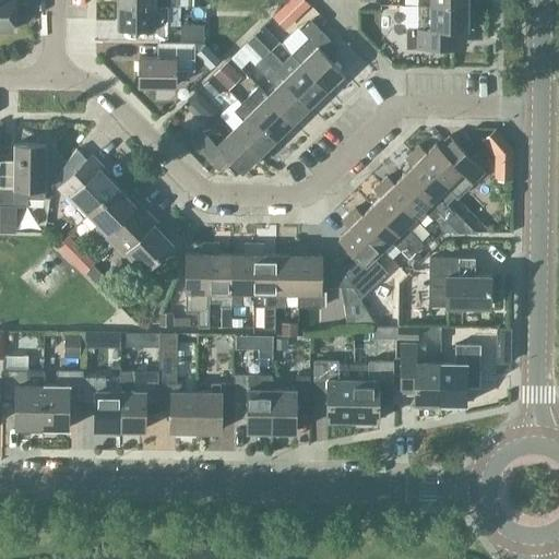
[(0,0),(0,28),(13,30),(12,0),(0,0)]
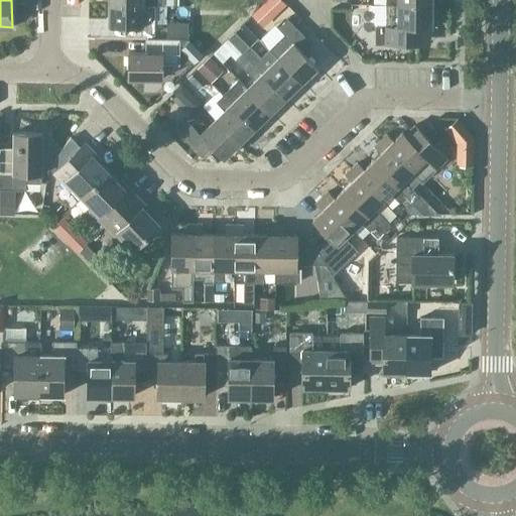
[(266,0),(251,15),(262,26),(286,3),(283,0),(266,0)]
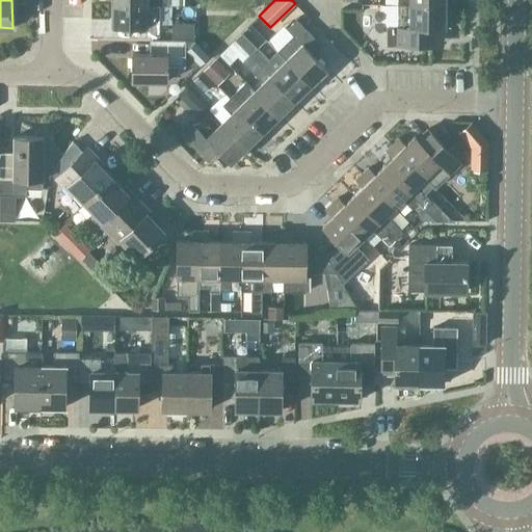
[(160,4),(112,3),(111,26),(127,27),(126,40),(157,40),(159,40),(160,5),(160,4)]
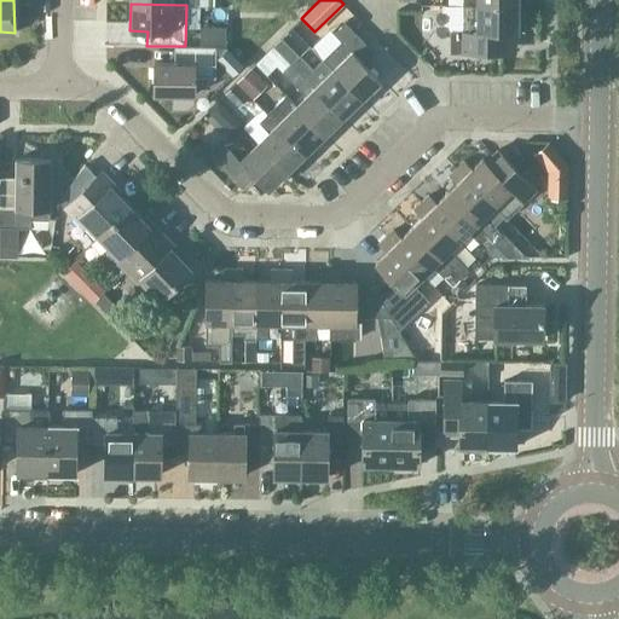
[(518,6),(463,5),(462,52),(502,53),(502,33),(518,33),(518,6)]
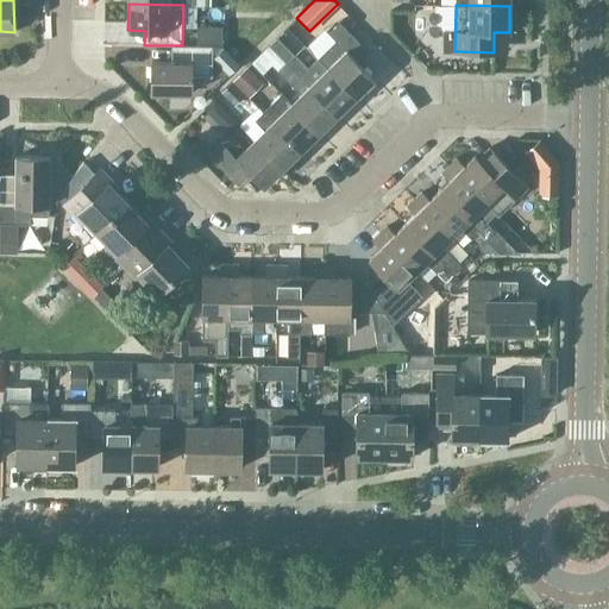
[(327,68),(355,96),(374,79),(357,61),(368,50),(346,29),(339,22),(328,32),(336,41),(327,49),(318,58),(327,68)]
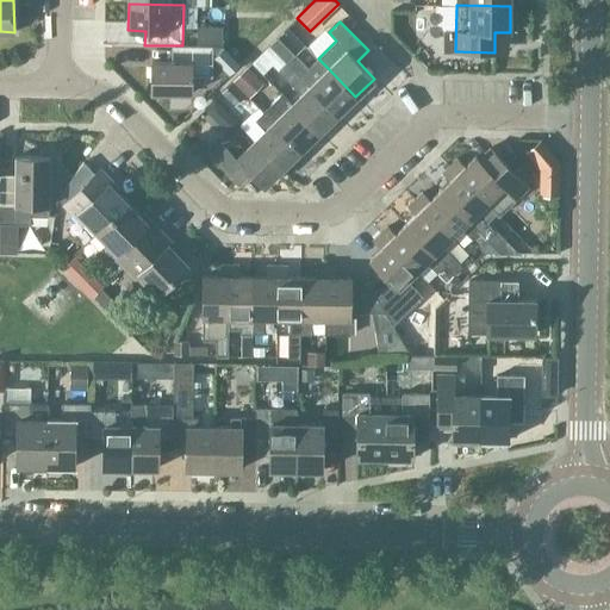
[(198,26),(198,45),(213,45),(223,45),(223,26),(198,26)]
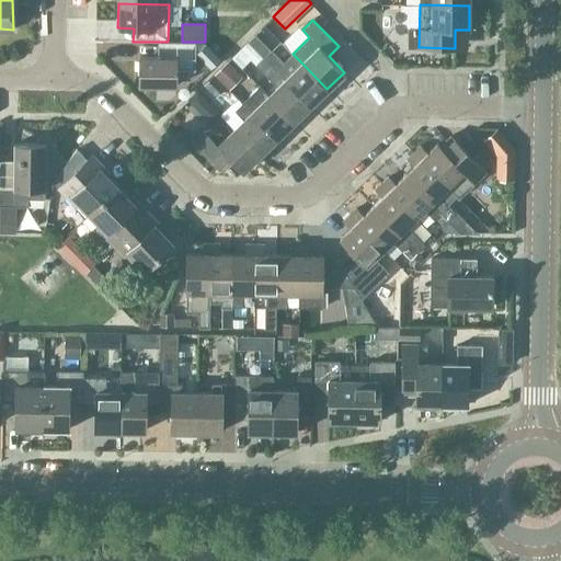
[(254,48),(258,52),(263,57),(271,49),(262,41),(254,48)]
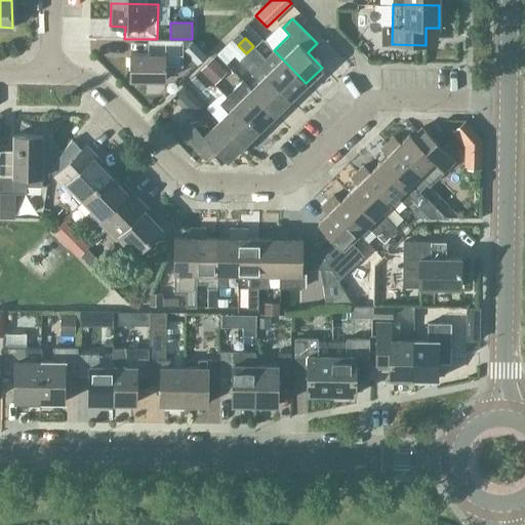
[(184,65),(184,49),(184,48),(184,39),(170,39),(157,39),(155,39),(154,52),(130,52),(130,79),(165,80),(165,64),(184,65)]
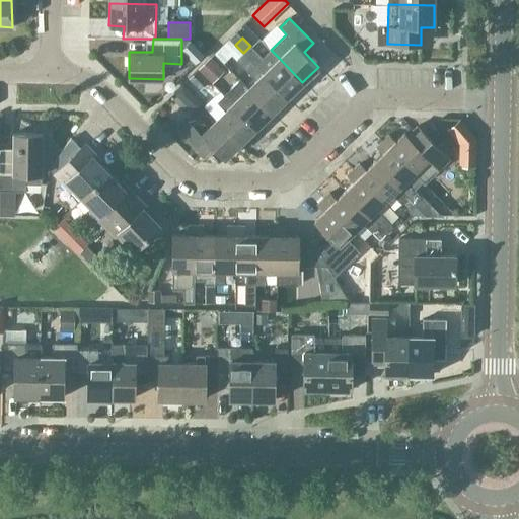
[(191,39),(181,48),(181,49),(195,62),(204,53),(191,39)]
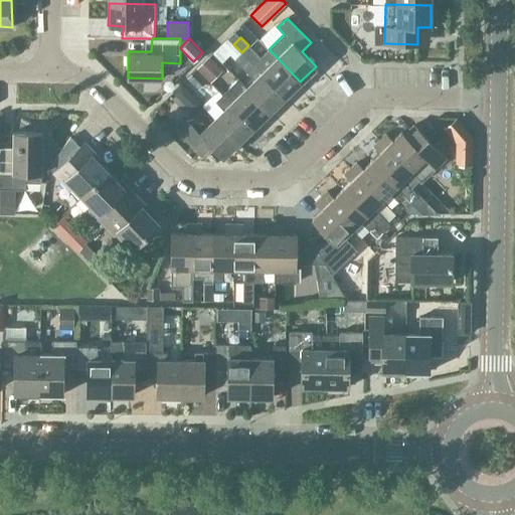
[(233,44),(227,38),(220,44),(229,53),(236,47),(233,44)]
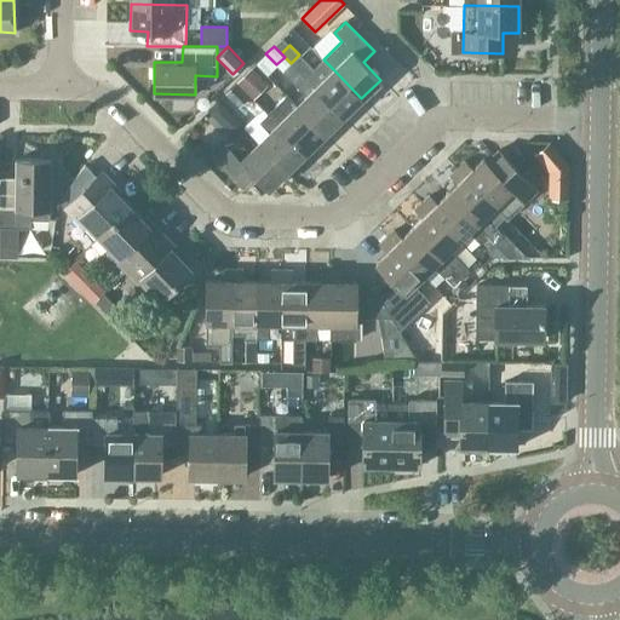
[(299,55),(291,63),(343,116),(361,98),(333,69),(323,59),(314,68),(299,55)]
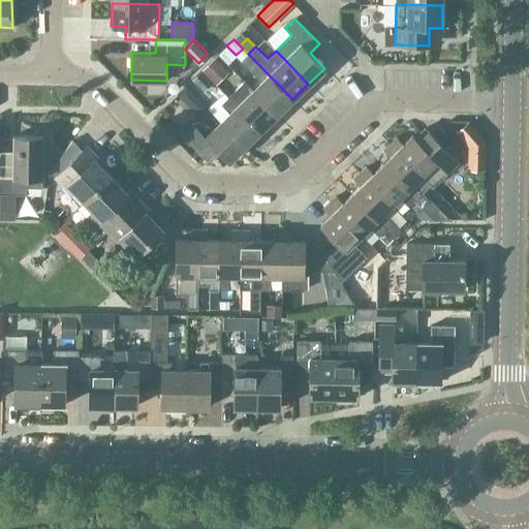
[(292,99),(248,54),(241,61),(260,82),(253,90),(252,90),(277,115),(292,99)]
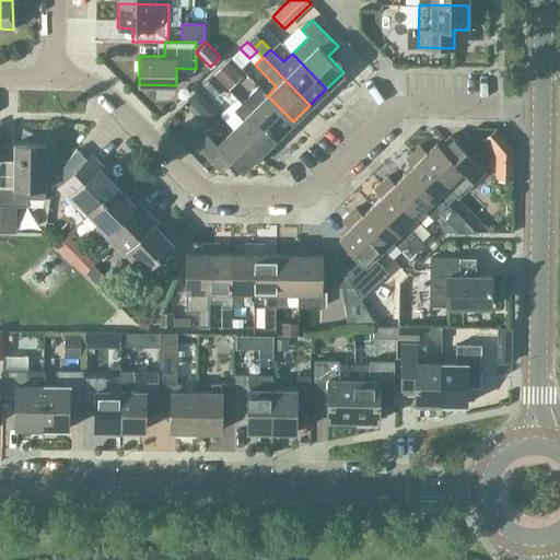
[(243,77),(228,60),(214,73),(229,90),(243,77)]
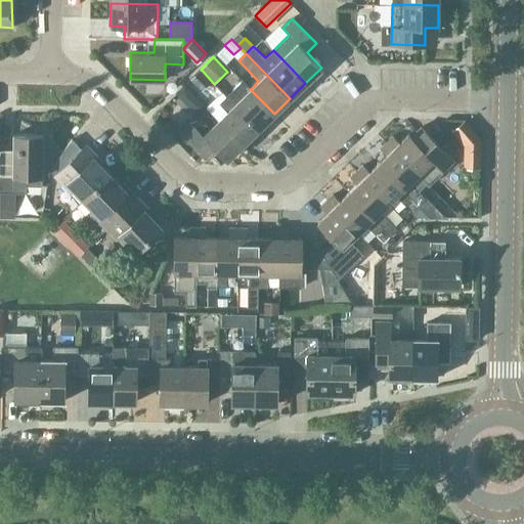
[(202,91),(212,82),(200,70),(190,79),(202,91)]
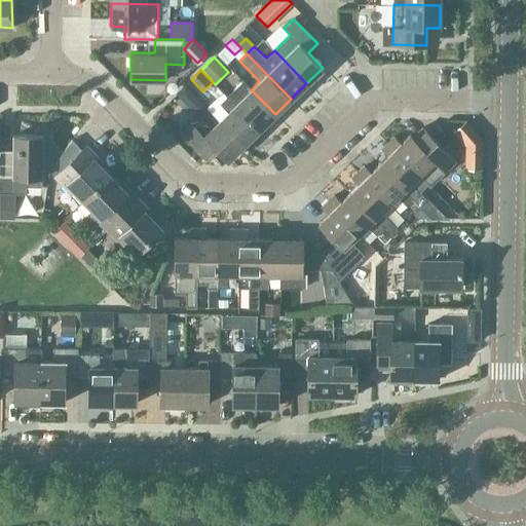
[(242,80),(227,96),(259,129),(275,114),(251,89),(252,89),(242,80)]
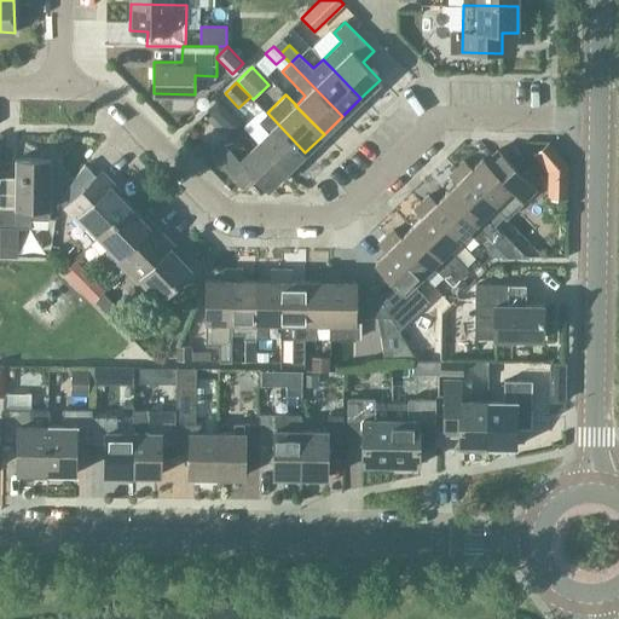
[(218,99),(207,110),(215,119),(226,119),(232,114),(218,99)]
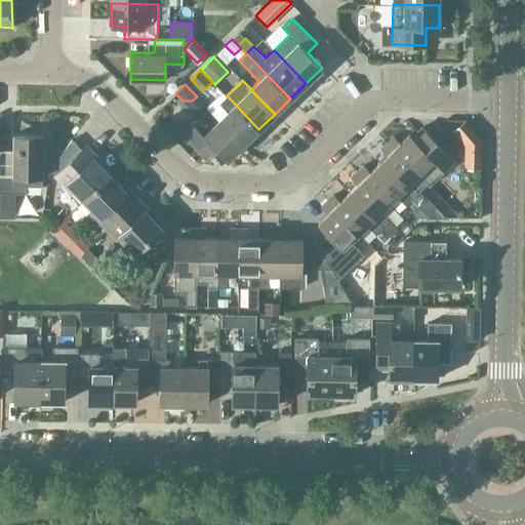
[(258,129),(227,95),(218,103),(228,112),(218,120),(243,145),(258,129)]
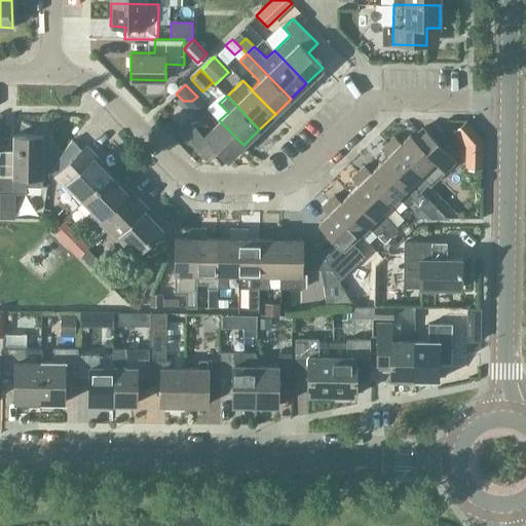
[(243,145),(219,120),(211,128),(202,119),(186,136),(205,157),(215,148),(227,160),(243,145)]
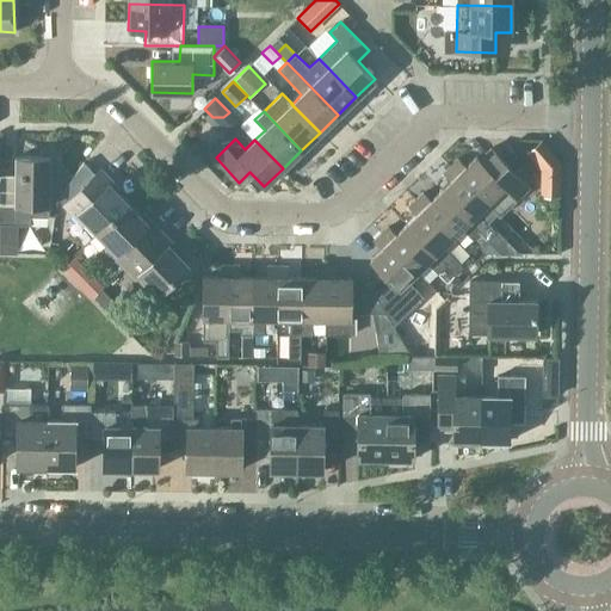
[(539,170),(561,162),(542,140),(541,140),(525,153),(539,170)]
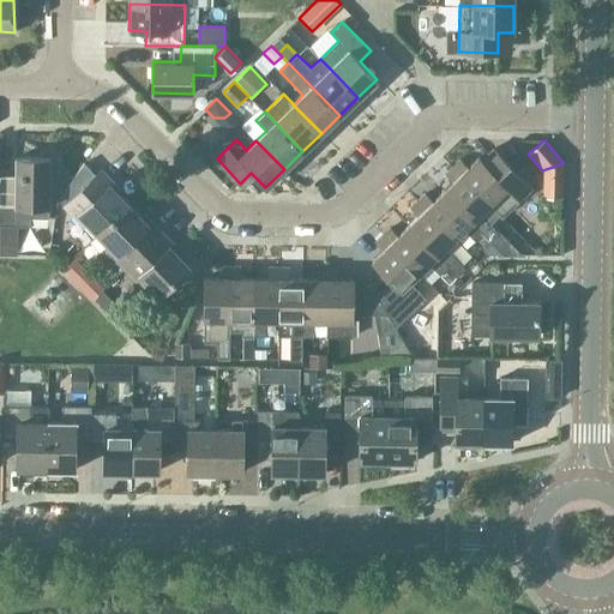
[(452,166),(498,214),(501,217),(531,187),(497,152),(485,163),(479,156),(468,167),(459,158),(452,166)]
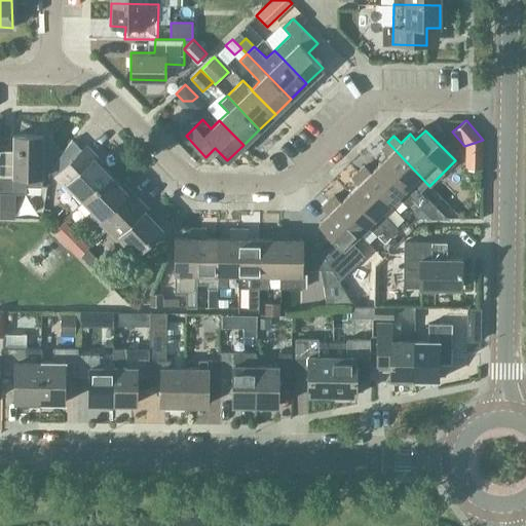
[(42,186),(42,135),(13,135),(13,162),(0,161),(0,192),(26,193),(26,186),(42,186)]
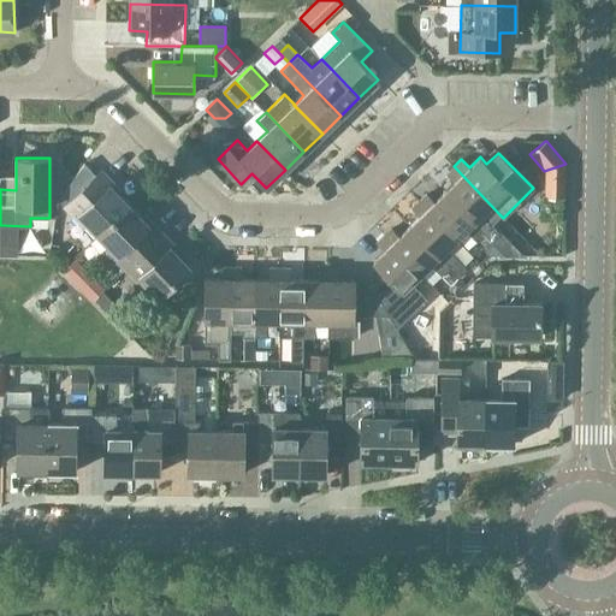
[(454,182),(444,191),(485,234),(484,234),(490,240),(498,231),(491,223),(499,214),(454,166),(446,173),(454,182)]
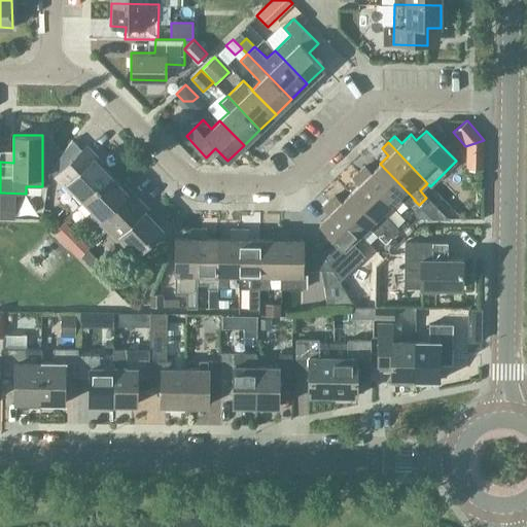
[(83,201),(110,174),(94,159),(97,155),(86,145),(55,176),(71,194),(74,190),(83,201)]
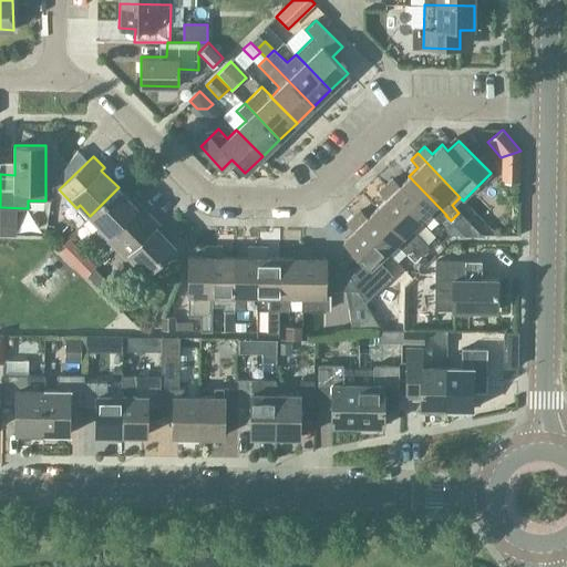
[(392,178),(385,185),(420,220),(429,212),(439,222),(445,215),(446,215),(409,176),(399,185),(392,178)]
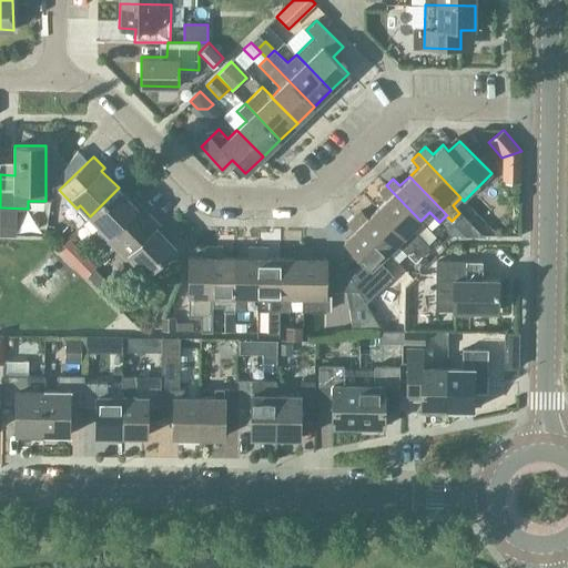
[(386,199),(377,209),(415,246),(414,247),(422,255),(429,247),(412,229),(421,221),(386,185),(379,192),(386,199)]
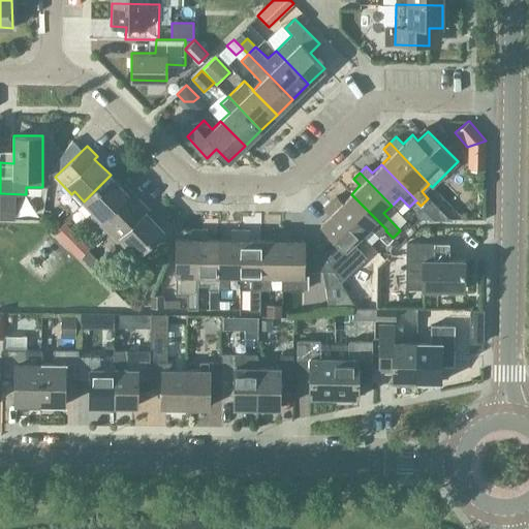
[(126,191),(111,175),(84,201),(93,211),(90,214),(107,230),(139,199),(129,189),(126,191)]
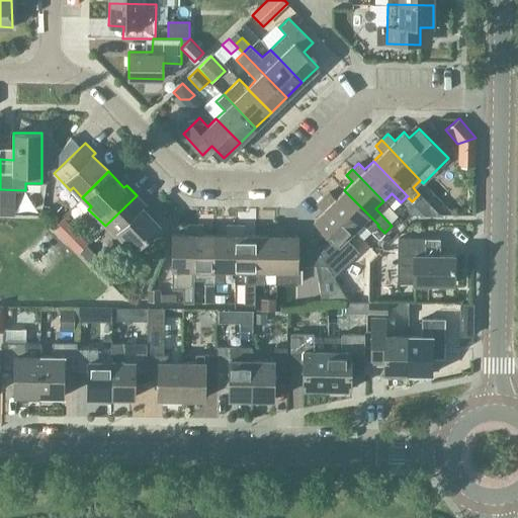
[(378,225),(344,190),(335,198),(329,191),(323,197),(354,230),(361,222),(371,232),(377,226),(378,225)]
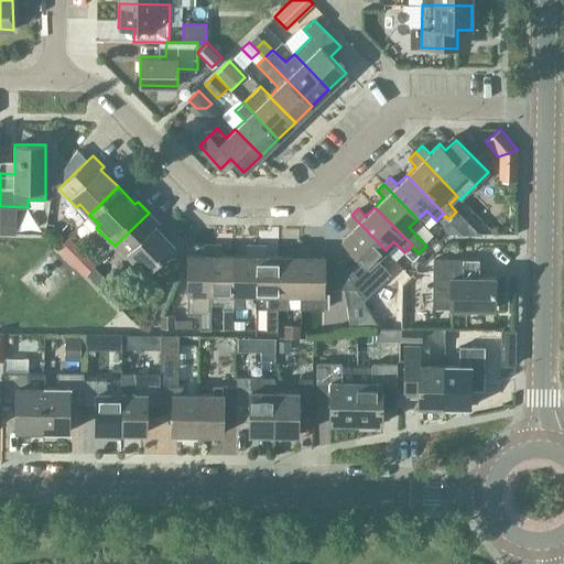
[(461,230),(468,221),(458,212),(449,219),(461,230)]
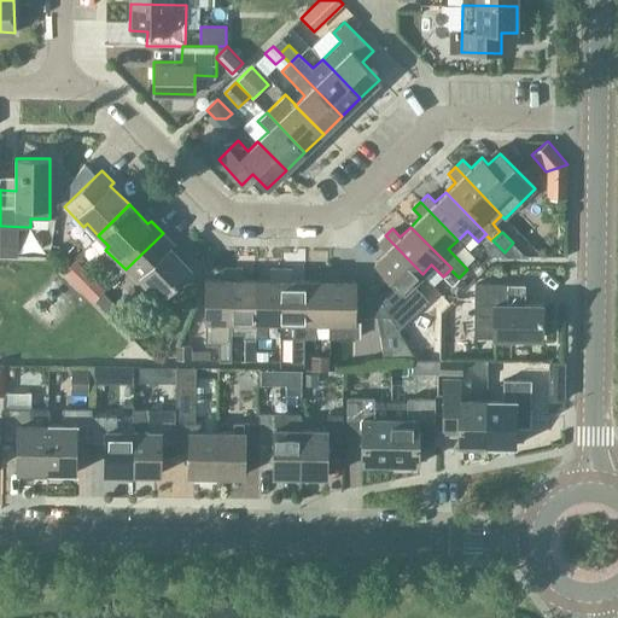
[(163,233),(126,269),(145,290),(147,286),(159,298),(191,268),(172,248),(174,245),(163,233)]
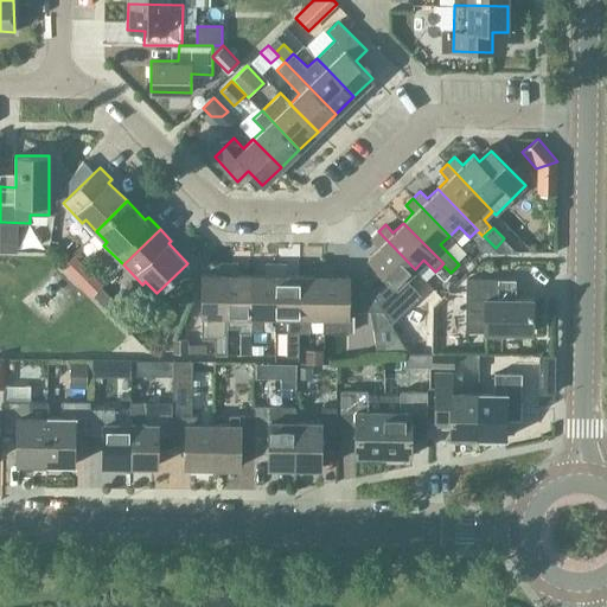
[(415,269),(378,231),(370,238),(378,247),(368,257),(378,268),(366,281),(384,311),(390,324),(421,294),(406,279),(415,269)]
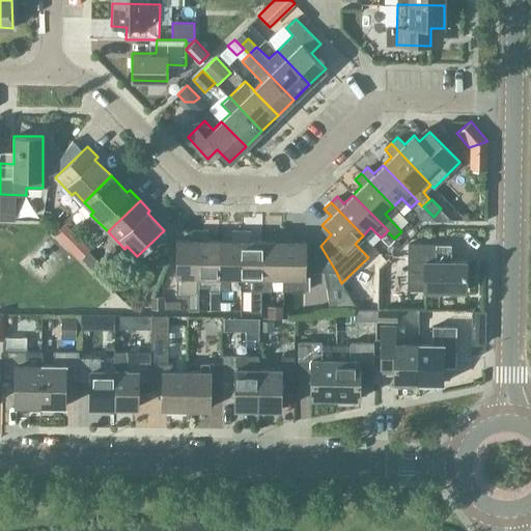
[(15,206),(0,206),(0,218),(15,219),(15,206)]
